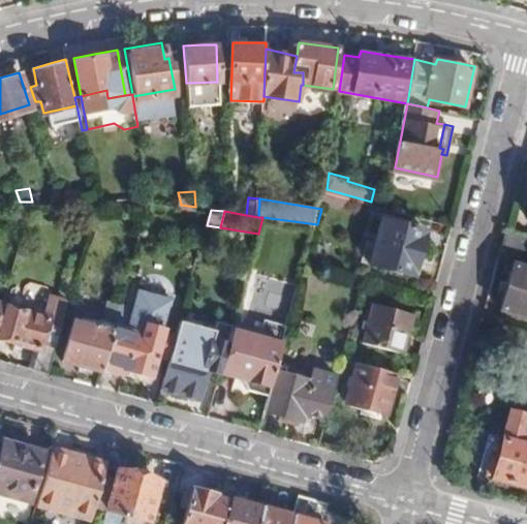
[(438,227),(396,217),(383,263),(426,273),(438,227)]
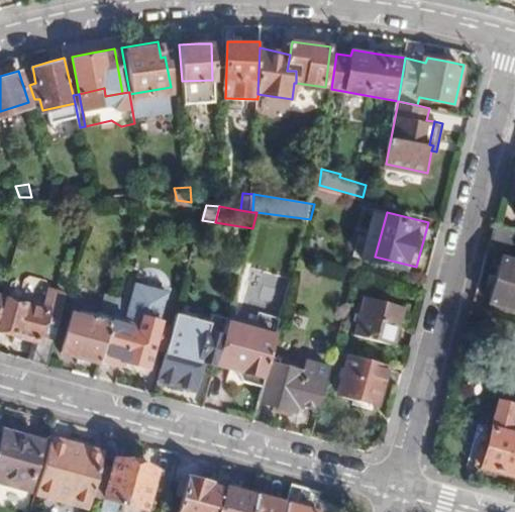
[(514,228),(497,224),(491,242),(514,248),(514,228)]
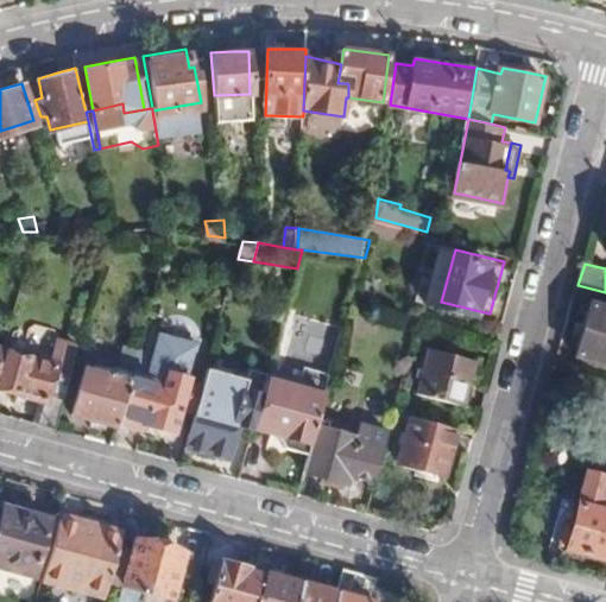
[(605,303),(591,299),(578,350),(605,357),(605,303)]
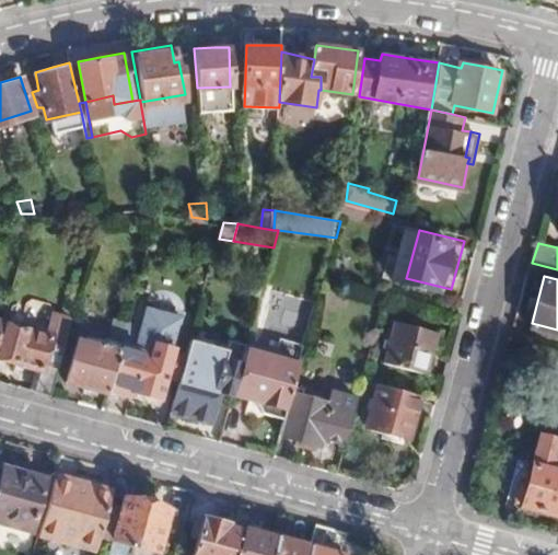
[(42,367),(36,390),(54,394),(74,316),(54,311),(48,333),(9,322),(0,355),(0,357),(24,362),(42,367)]
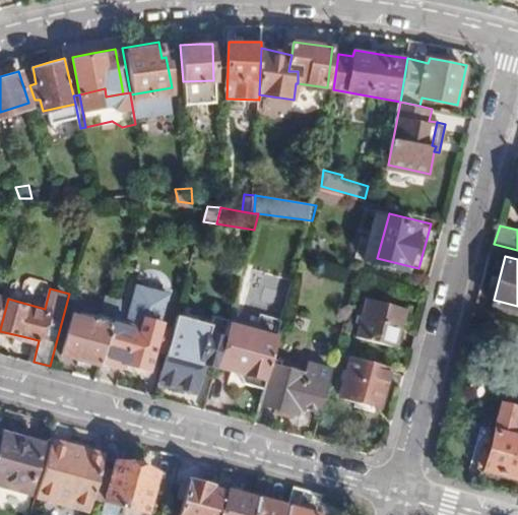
[(408,309),(370,299),(358,336),(398,347),(408,309)]
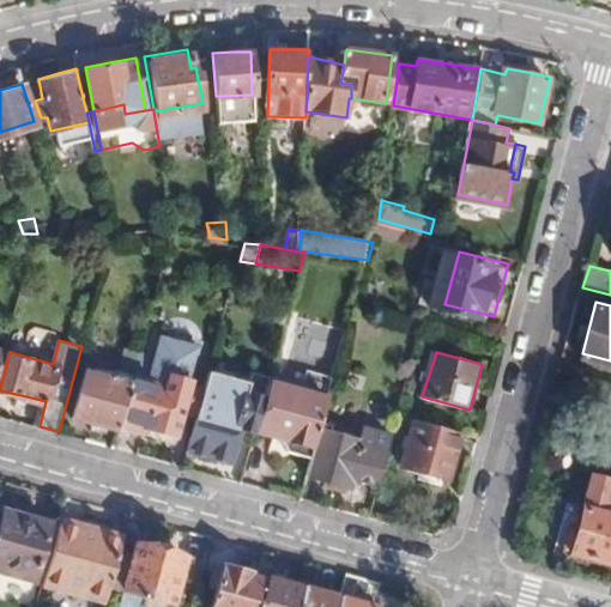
[(252,372),(212,362),(205,390),(217,394),(215,402),(242,410),(239,424),(256,429),(264,404),(272,372),(253,368),(252,372)]
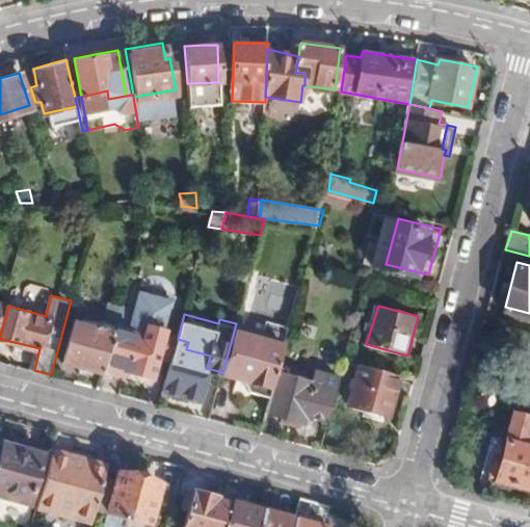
[(84,366),(105,371),(105,370),(117,324),(118,321),(103,318),(101,324),(76,318),(63,361),(84,366)]
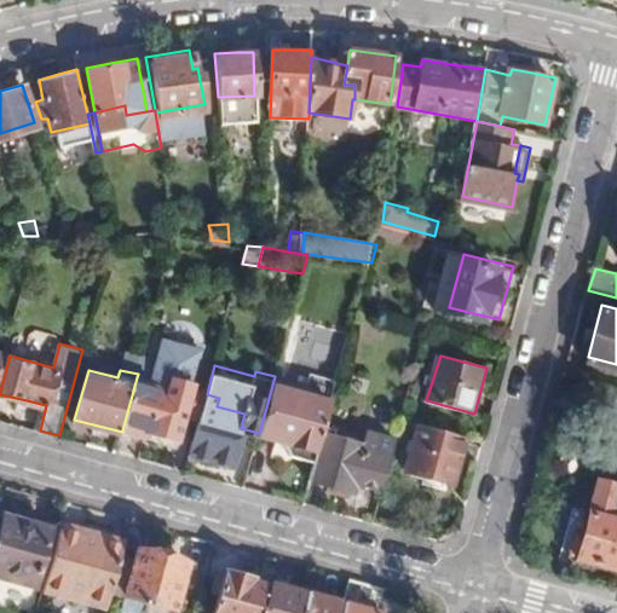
[(310,386),(275,376),(266,408),(259,433),(277,438),(288,440),(287,445),(292,454),(316,461),(323,431),(338,380),(313,372),(310,386)]
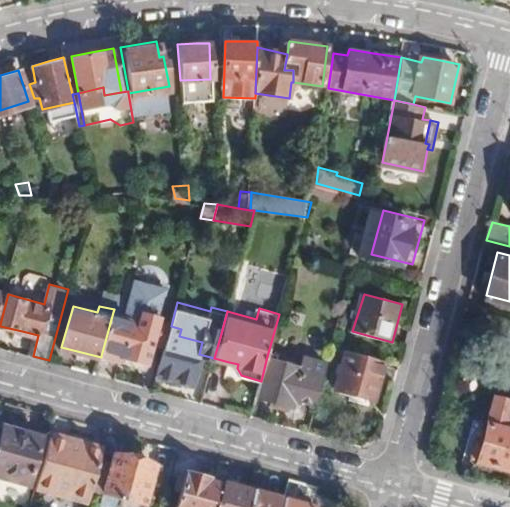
[(113,312),(101,356),(122,362),(124,355),(147,362),(160,315),(142,310),(139,319),(113,312)]
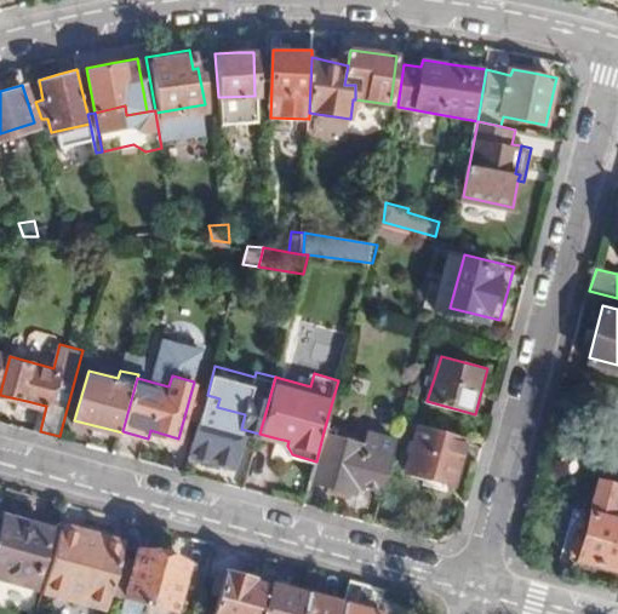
[(207,395),(192,453),(213,458),(232,463),(241,429),(245,414),(217,407),(219,399),(207,395)]
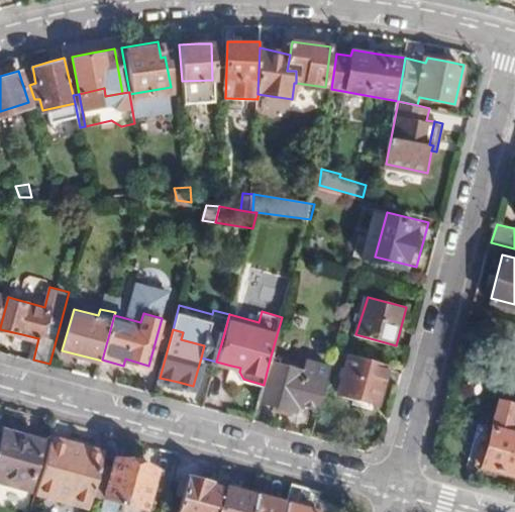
[(380,404),(392,366),(350,354),(341,393),(361,399),(380,404)]
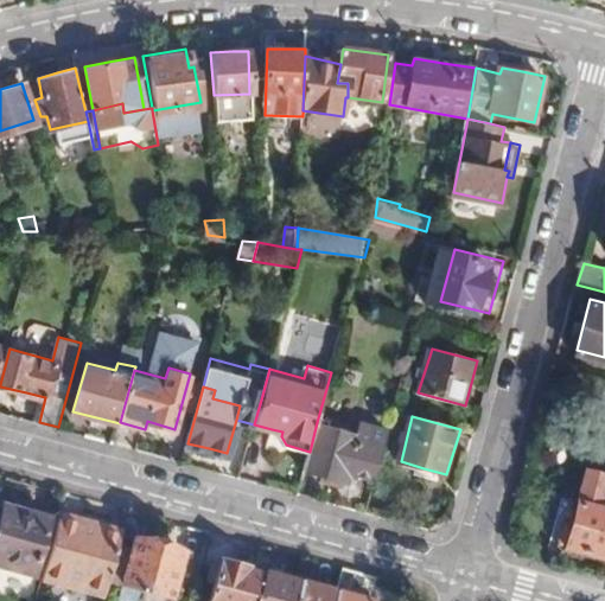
[(356,434),(317,422),(310,452),(304,470),(335,477),(348,480),(350,473),(376,480),(389,432),(360,422),(356,434)]
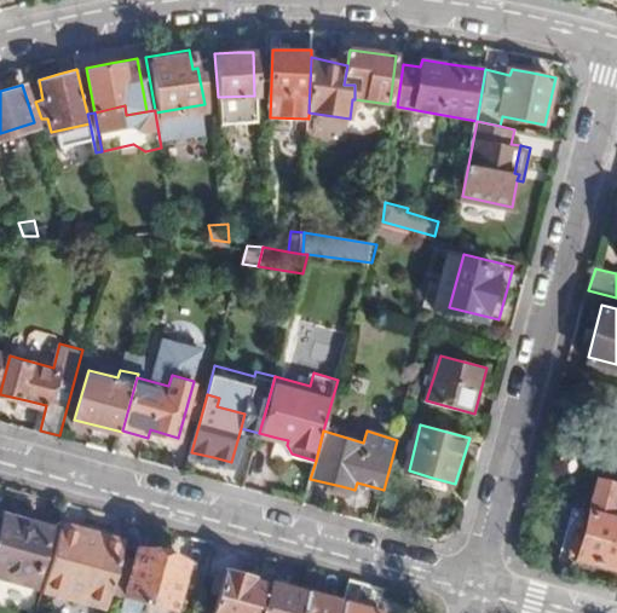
[(600,564),(616,567),(616,480),(599,476),(583,531),(577,528),(571,549),(578,551),(576,557),(600,564)]
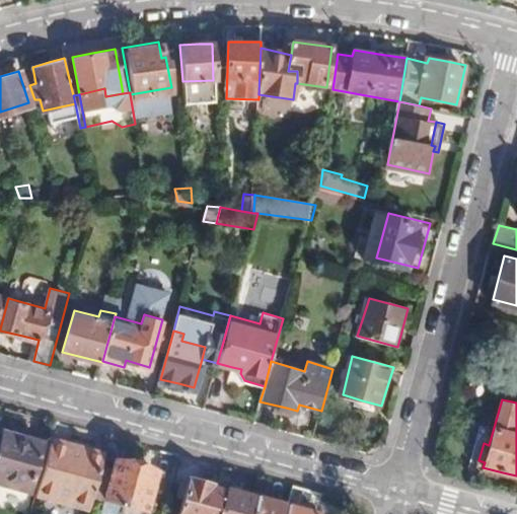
[(3,433),(1,440),(19,445),(21,438),(3,433)]
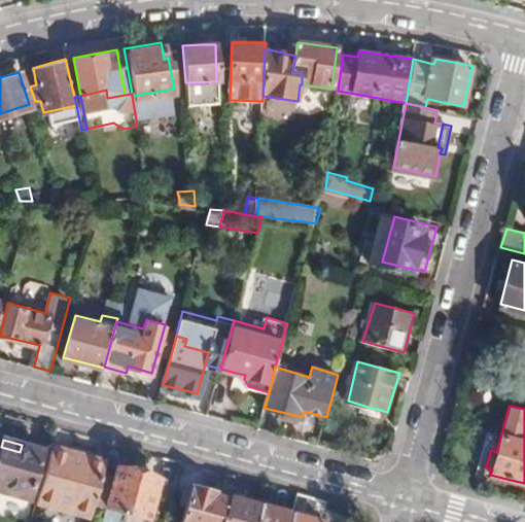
[(20,452),(1,447),(0,451),(0,489),(30,497),(42,449),(22,445),(20,452)]
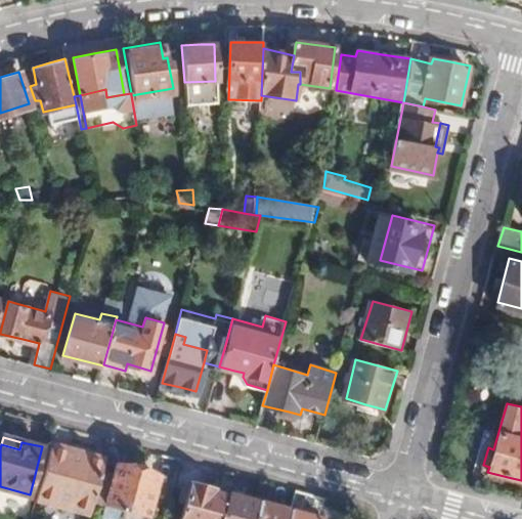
[(102,471),(105,459),(78,451),(51,444),(37,499),(90,514),(94,501),(102,471)]
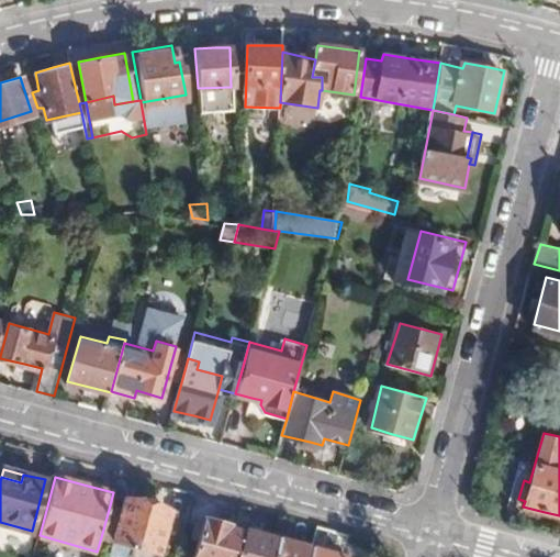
[(122,509),(110,505),(101,537),(111,539),(107,556),(154,556),(167,511),(148,505),(124,499),(122,509)]
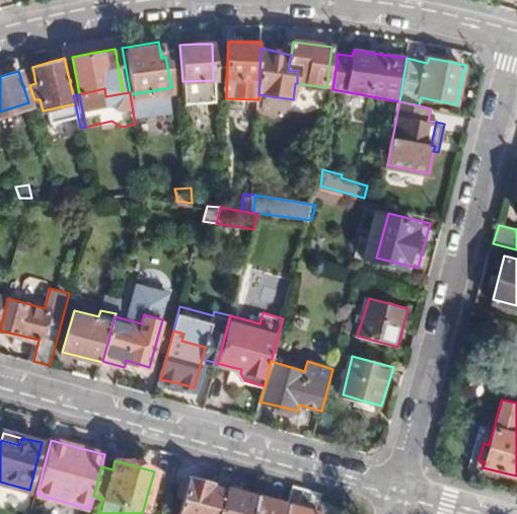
[(218,513),(225,490),(214,487),(214,485),(206,483),(192,479),(180,513),(218,513)]
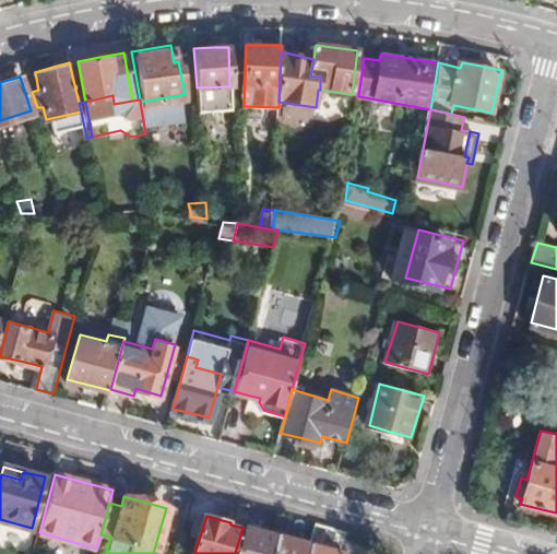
[(343,553),(350,531),(316,522),(310,543),(306,553),(346,553),(343,553)]
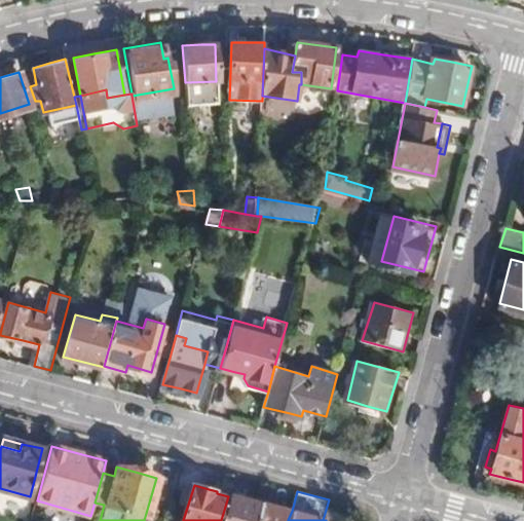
[(221,520),(255,520),(260,503),(248,499),(229,494),(228,496),(221,520)]
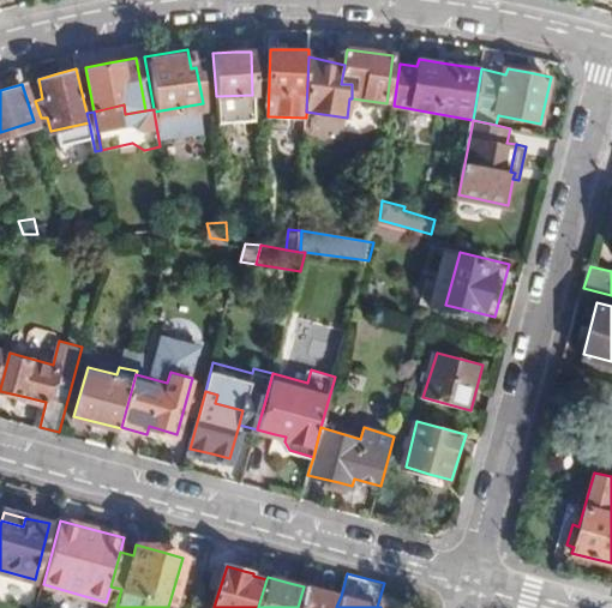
[(298,607),(336,607),(341,596),(322,591),(304,587),(298,607)]
